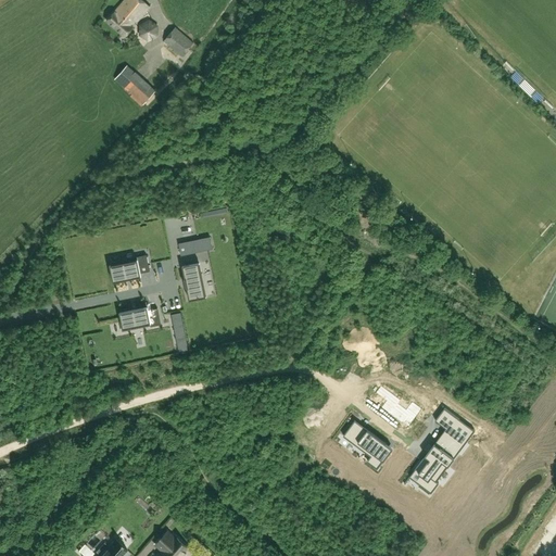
[(131,27),(150,7),(141,0),(124,0),(114,12),(114,11),(106,20),(125,36),(133,27),(131,27)]
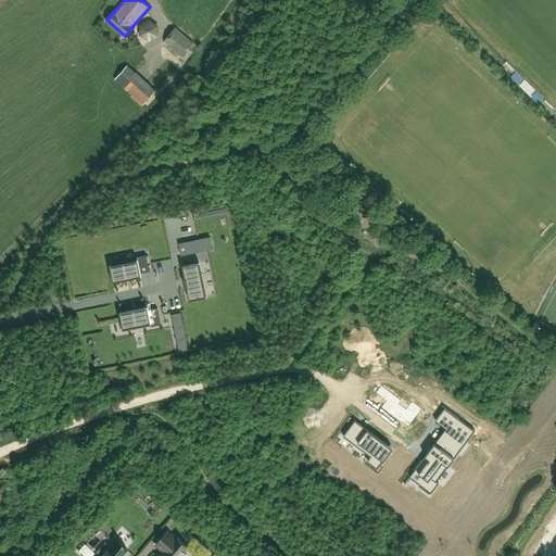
[(193,42),(175,27),(163,40),(181,55),(193,42)]
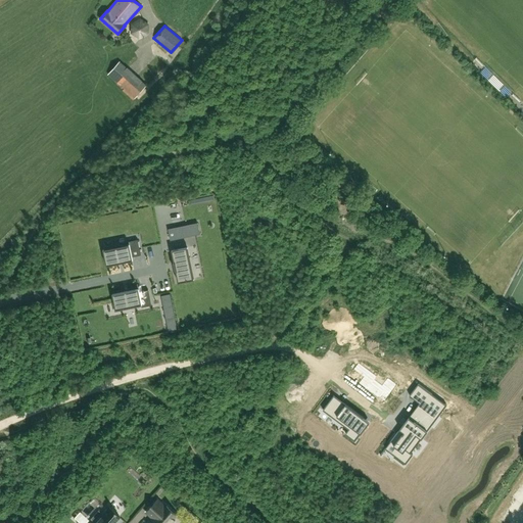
[(147,86),(120,61),(108,74),(136,98),(147,86)]
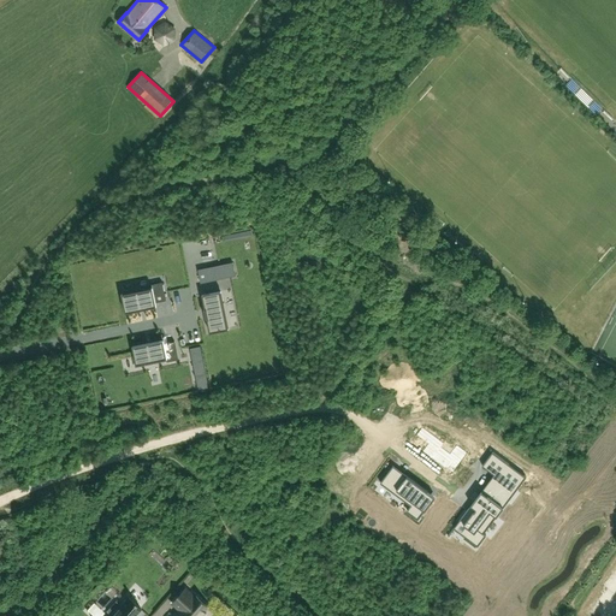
[(215,266),(199,270),(201,282),(218,278),(215,266)]
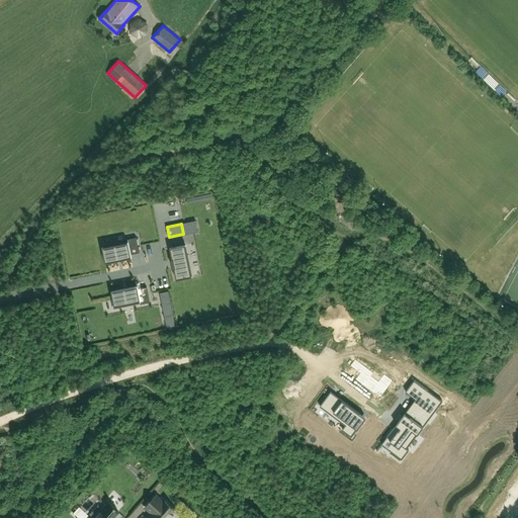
[(127,242),(103,247),(104,253),(106,262),(131,257),(131,254),(140,252),(137,237),(127,239),(127,242)]
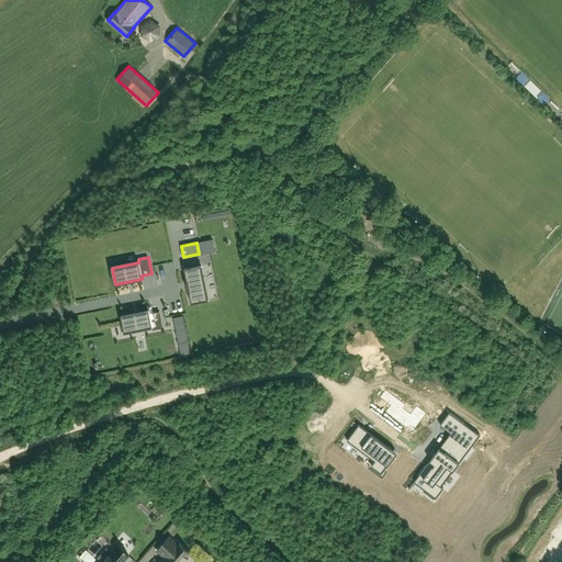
[(201,266),(186,269),(188,282),(187,282),(187,283),(188,283),(189,289),(188,289),(188,290),(190,290),(192,302),(208,299),(201,266)]
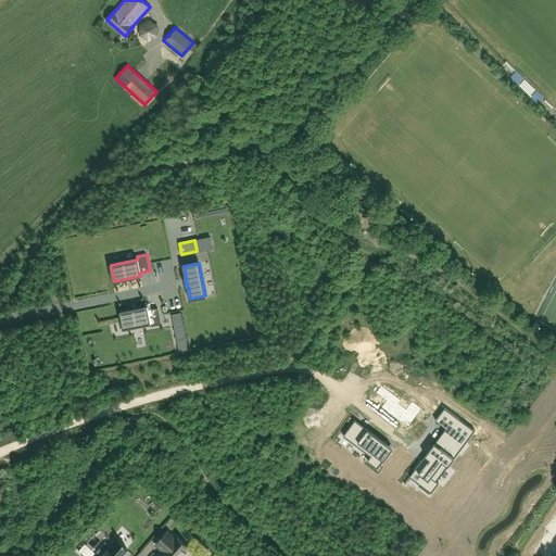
[(147,307),(121,313),(123,323),(124,328),(150,324),(151,327),(161,325),(158,308),(148,311),(147,307)]
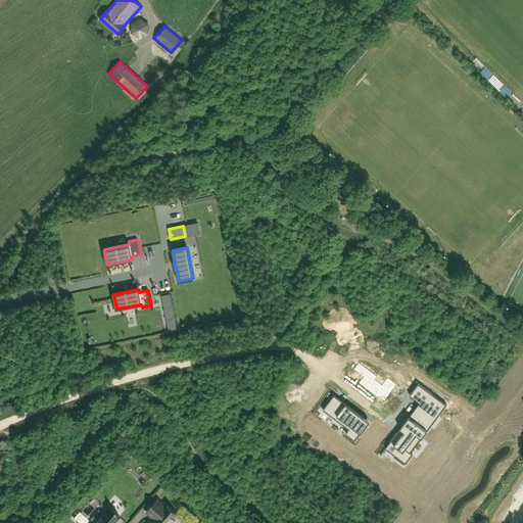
[(358,364),(347,377),(348,378),(353,370),(360,374),(357,379),(353,382),(378,400),(393,381),(392,380),(391,380),(383,374),(377,381),(363,371),(365,369),(358,364)]
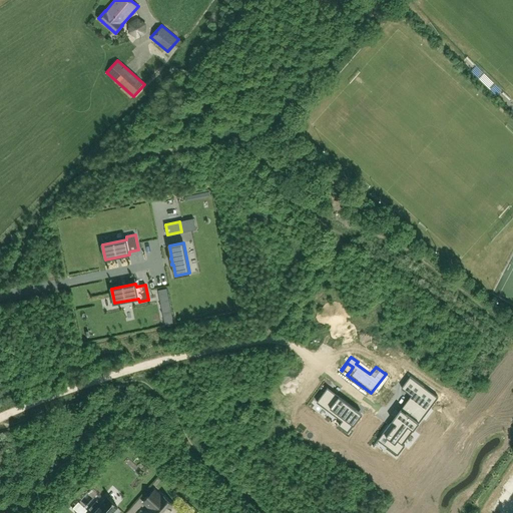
[(391,423),(383,434),(384,434),(392,441),(387,447),(398,455),(405,446),(403,444),(398,440),(408,426),(414,430),(423,419),(419,416),(427,406),(430,409),(438,398),(411,377),(402,388),(403,389),(404,388),(413,395),(402,410),(401,409),(391,423)]
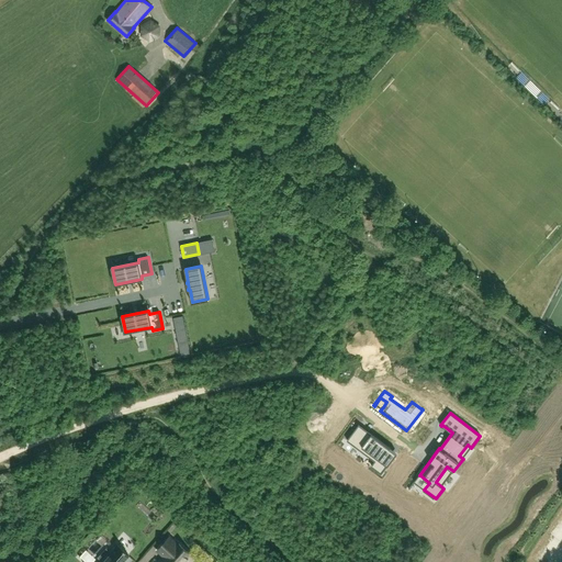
[(359,425),(347,440),(367,456),(370,452),(378,458),(371,465),(381,473),(380,473),(381,474),(397,453),(371,434),(370,436),(369,434),(367,437),(367,436),(363,441),(353,434),(360,425),(359,425)]
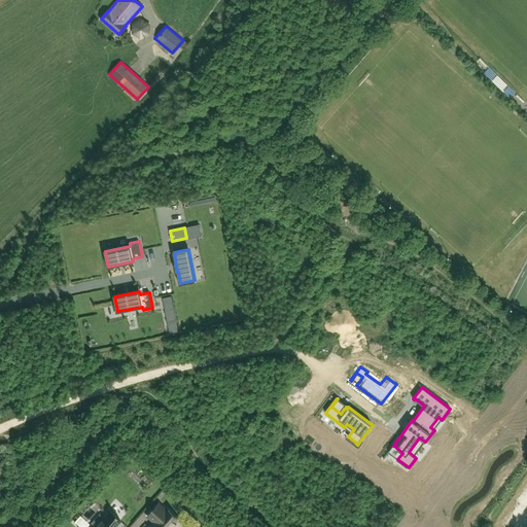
[(176,526),(181,522),(168,508),(166,511),(159,503),(148,515),(155,522),(149,526),(176,526)]
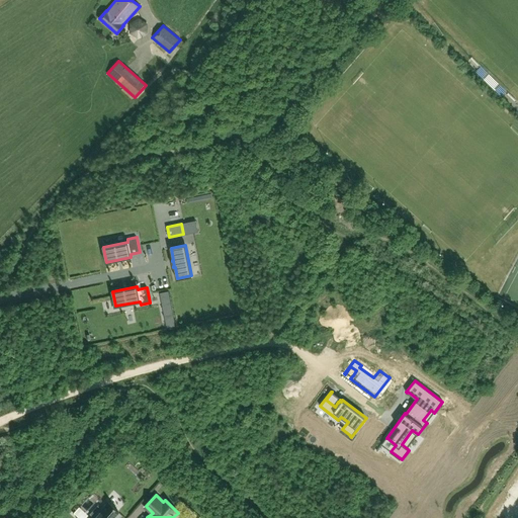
[(93,517),(92,517),(111,517),(118,511),(107,502),(100,509),(97,506),(90,514),(93,517)]
